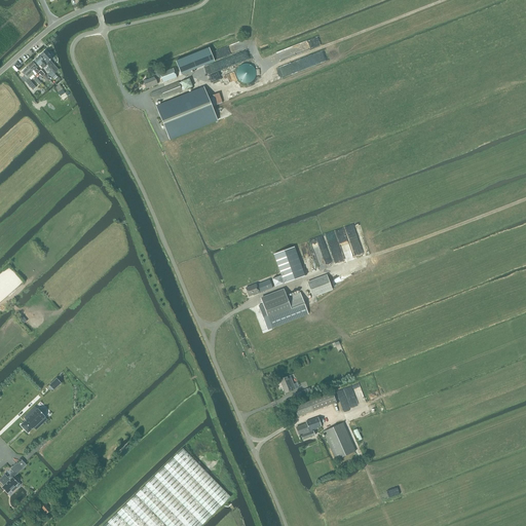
[(210,48),(176,62),(181,75),(215,62),(210,48)]
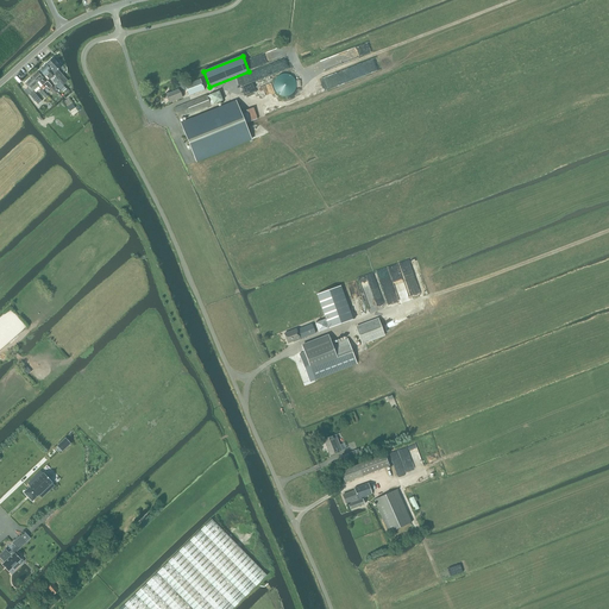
[(54,58),(48,64),(55,73),(54,74),(58,79),(61,76),(62,75),(57,70),(62,68),(61,67),(62,66),(57,61),(56,62),(54,58)]
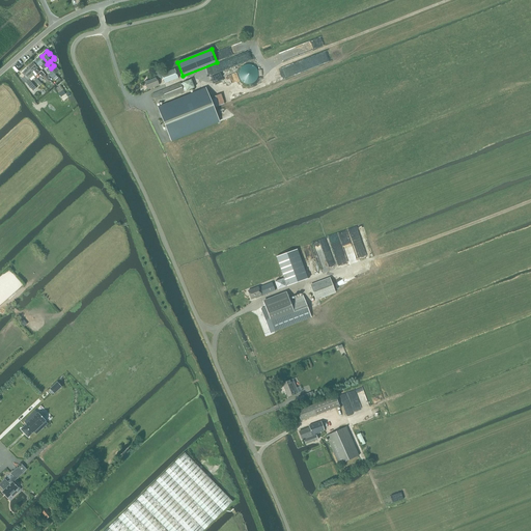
[(40,57),(34,61),(39,66),(40,66),(44,70),(47,66),(43,62),(44,61),(40,57)]
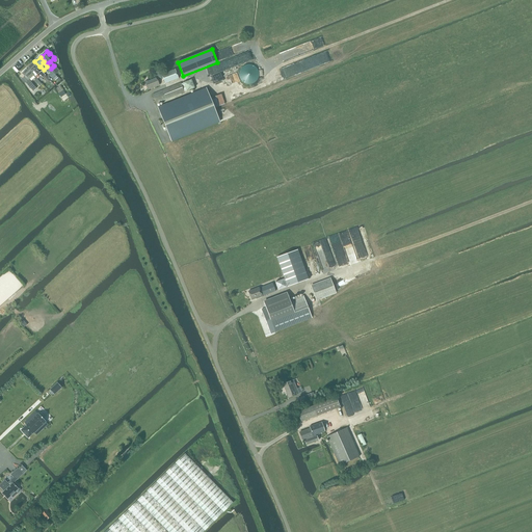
[(33,63),(28,69),(31,73),(33,71),(34,72),(38,76),(43,73),(42,71),(40,72),(37,69),(33,63)]
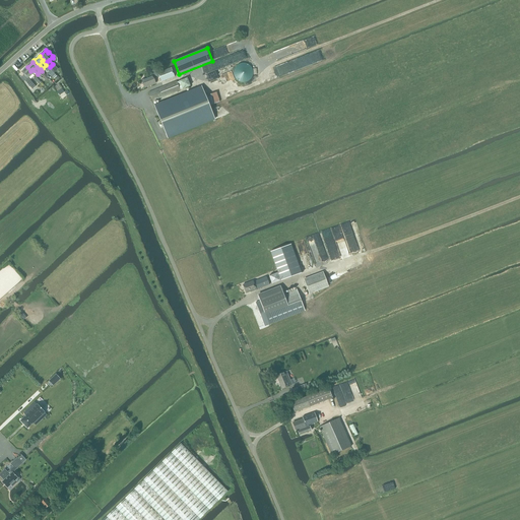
[(253,75),(253,73),(253,71),(252,69),(251,67),(250,65),(249,64),(247,63),(245,63),(243,62),(241,63),(239,63),(237,64),(236,65),(234,67),(233,69),(233,70),(232,73),(233,75),(233,77),(234,78),(235,80),(237,81),(238,82),(240,83),(242,83),(244,83),(246,83),(248,82),(250,81),(251,79),(252,77),(253,75)]
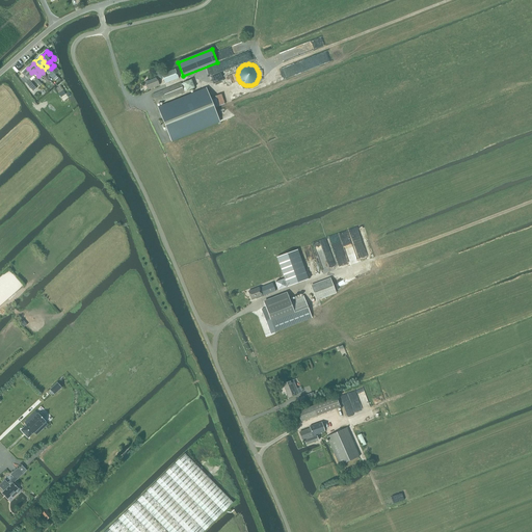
[(34,75),(28,69),(22,73),(25,76),(24,78),(28,83),(27,84),(31,89),(35,86),(29,80),(34,75)]
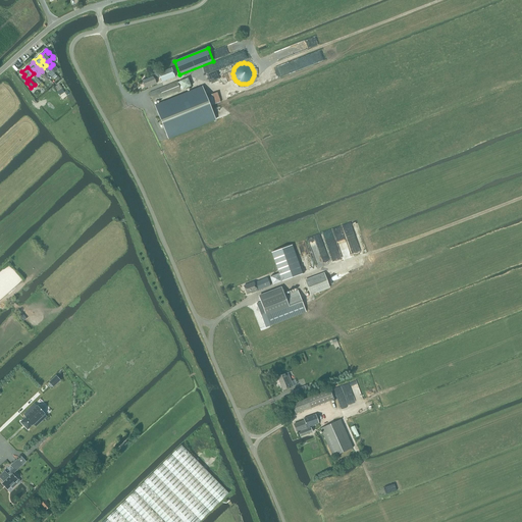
[(175,76),(172,67),(158,73),(162,83),(175,76)]
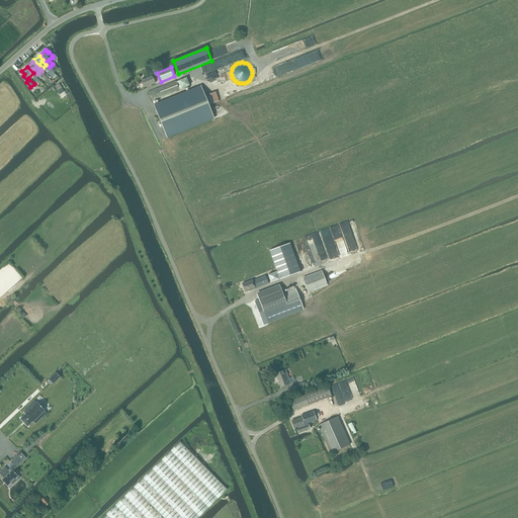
[(152,75),(142,80),(145,87),(155,83),(152,75)]
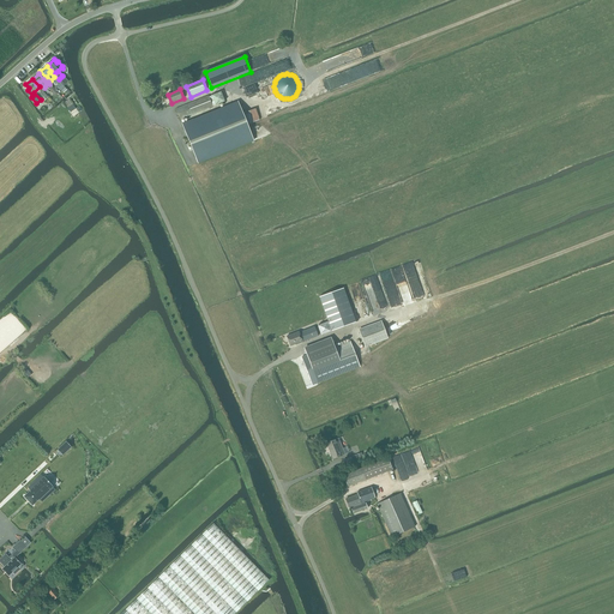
[(212,107),(209,96),(175,109),(180,120),(212,107)]
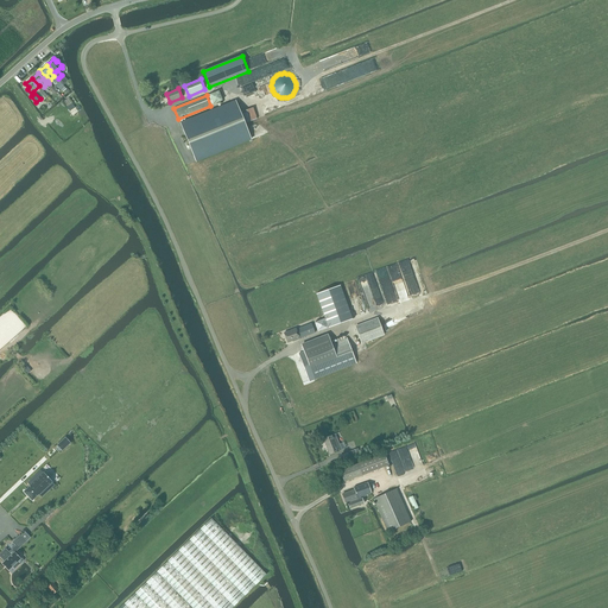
[(189,119),(181,122),(196,162),(252,139),(236,101),(189,120),(189,119)]
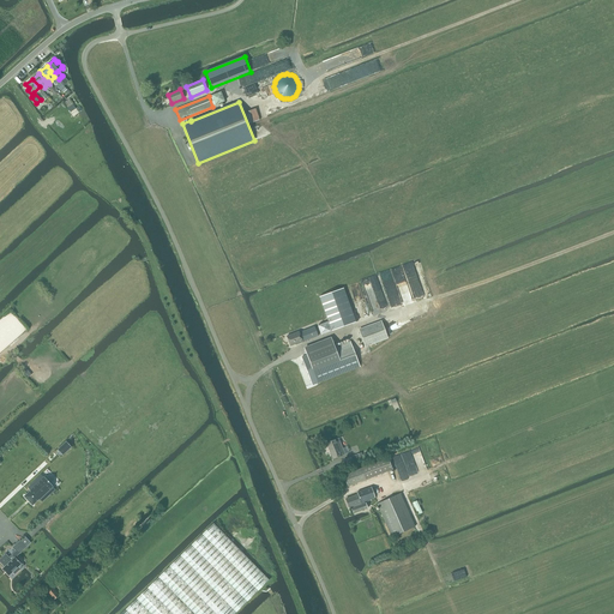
[(329,321),(332,331),(356,323),(343,288),(319,296),(329,321)]
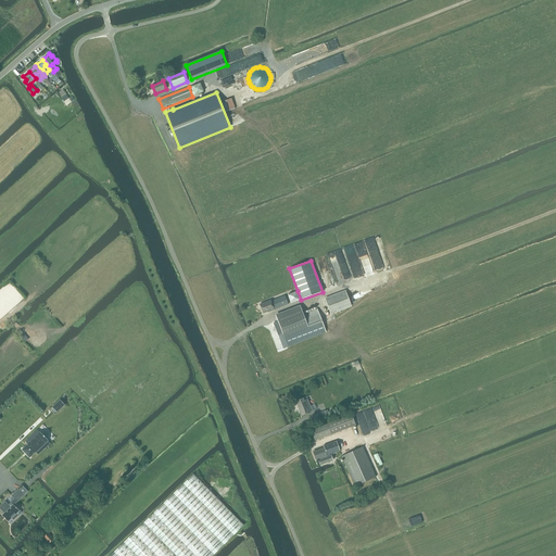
[(288,269),(273,274),(282,300),(297,294),(288,269)]
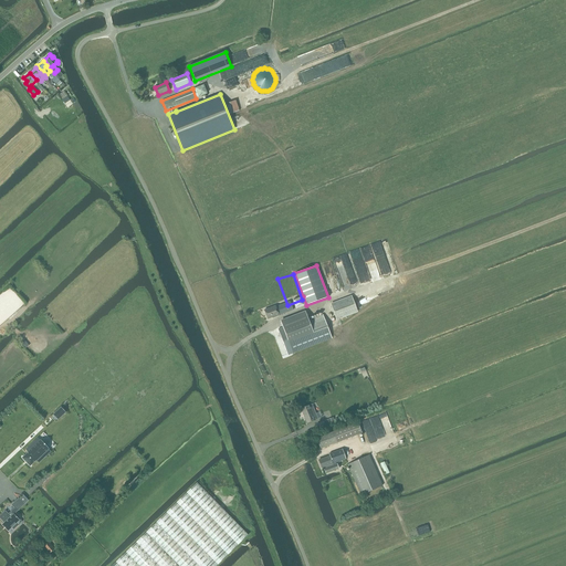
[(357,312),(352,297),(331,305),(336,320),(357,312)]
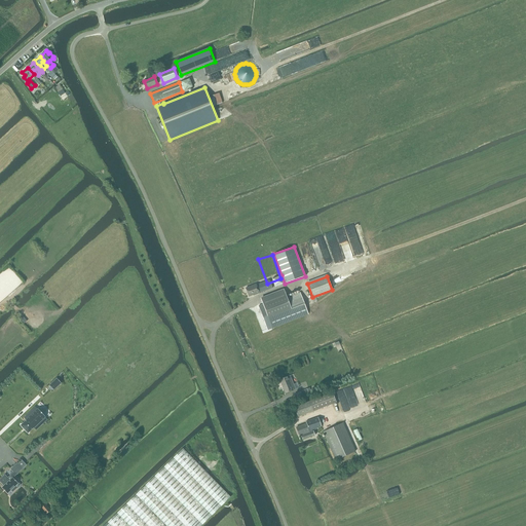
[(256,295),(267,291),(264,283),(256,285),(246,289),(249,297),(256,294),(256,295)]
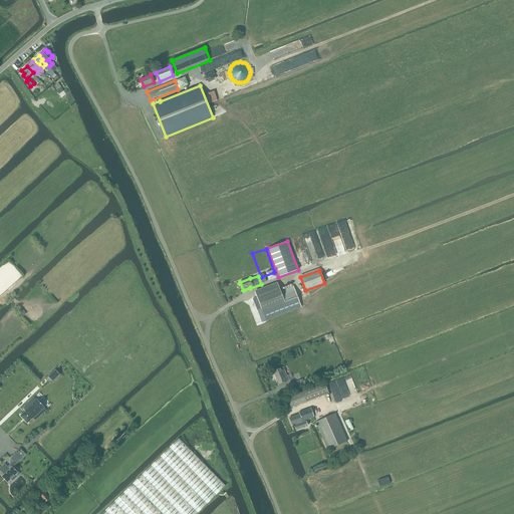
[(277,283),(255,292),(265,320),(301,306),(293,286),(280,291),(277,283)]
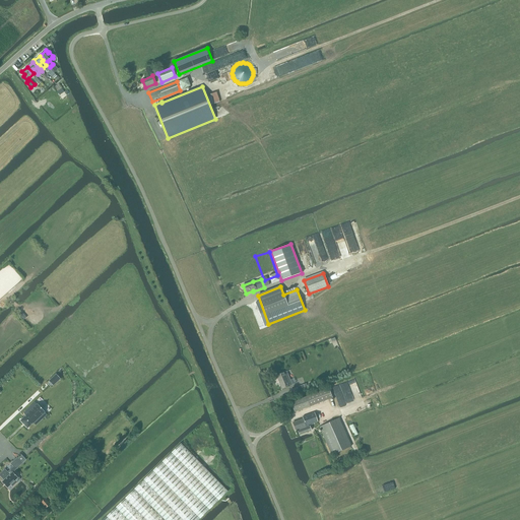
[(286,372),(276,376),(282,389),(291,385),(286,372)]
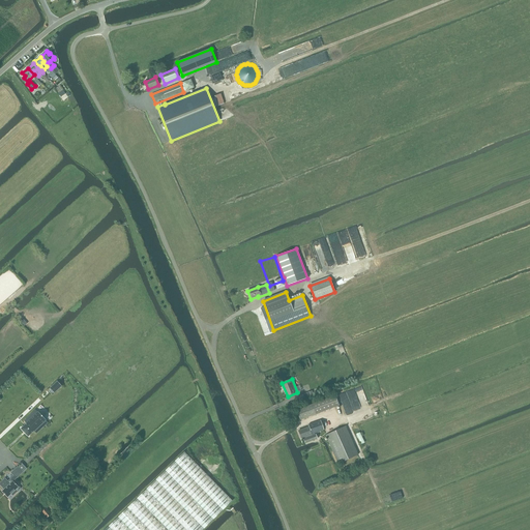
[(61,386),(57,381),(50,388),(54,393),(61,386)]
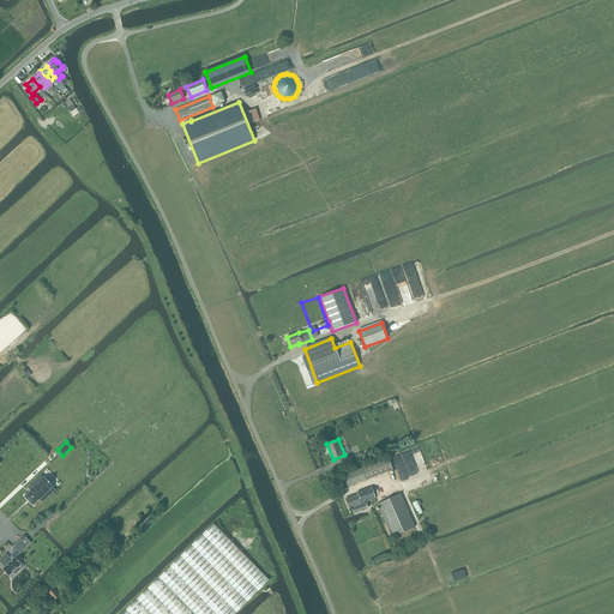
[(392,470),(389,458),(343,475),(348,487),(392,470)]
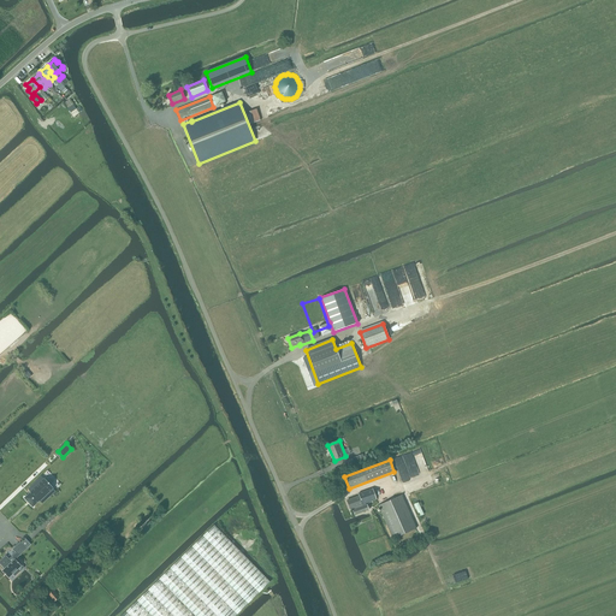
[(45,479),(24,498),(33,507),(53,487),(45,479)]
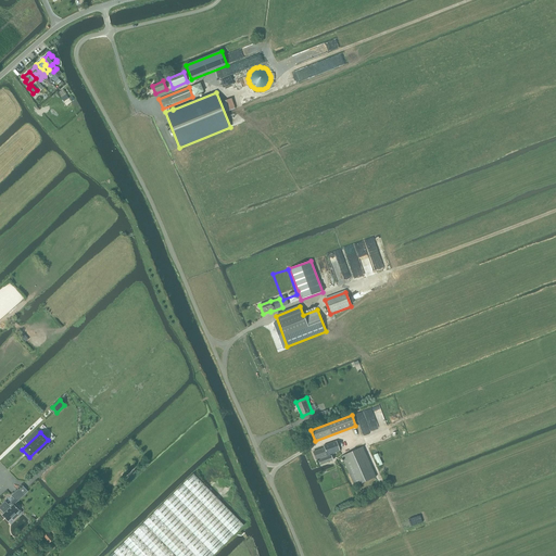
[(324,447),(313,452),(316,459),(320,458),(320,459),(318,460),(320,465),(332,460),(331,456),(329,456),(329,455),(340,451),(337,441),(324,445),(324,447)]
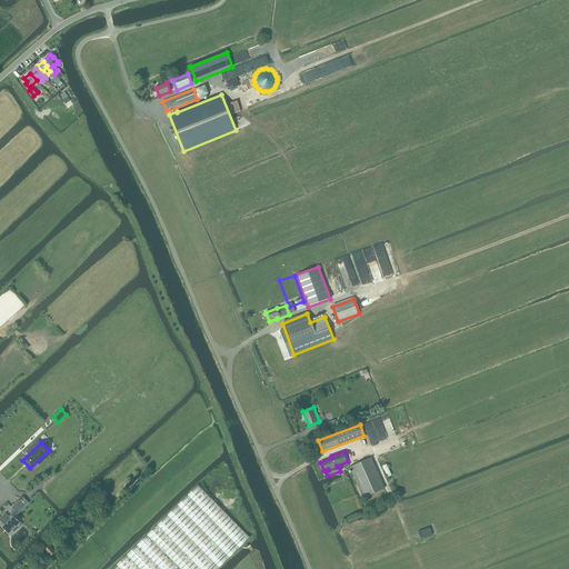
[(371,458),(349,467),(363,498),(385,488),(371,458)]
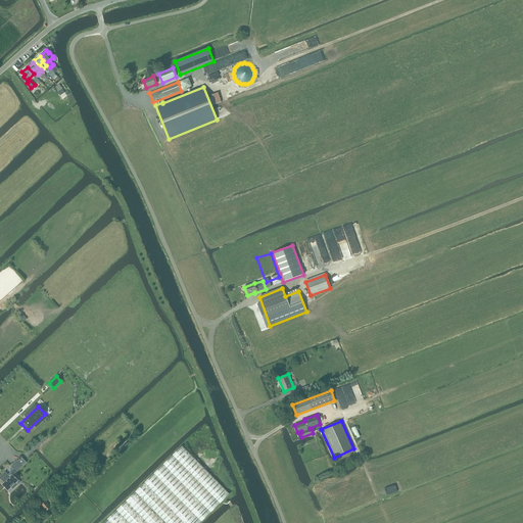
[(102,522),(199,522),(229,494),(182,445),(102,522)]
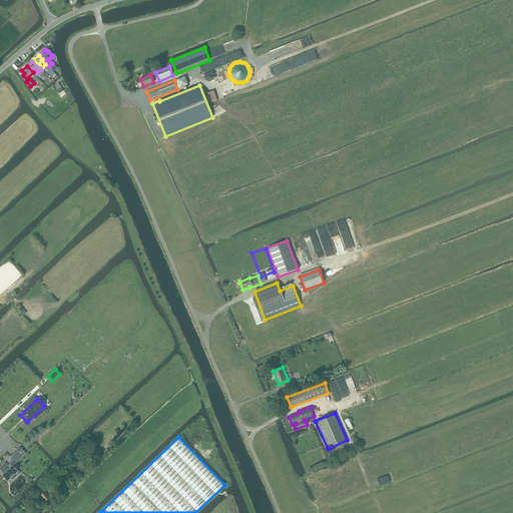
[(216,456),(216,454),(216,453),(216,451),(215,450),(214,449),(213,448),(211,447),(209,446),(208,446),(205,447),(204,448),(202,449),(202,450),(201,452),(200,453),(200,454),(201,456),(201,458),(202,459),(203,460),(204,461),(206,462),(207,462),(209,462),(210,462),(211,462),(213,461),(214,460),(215,459),(216,457),(216,456)]
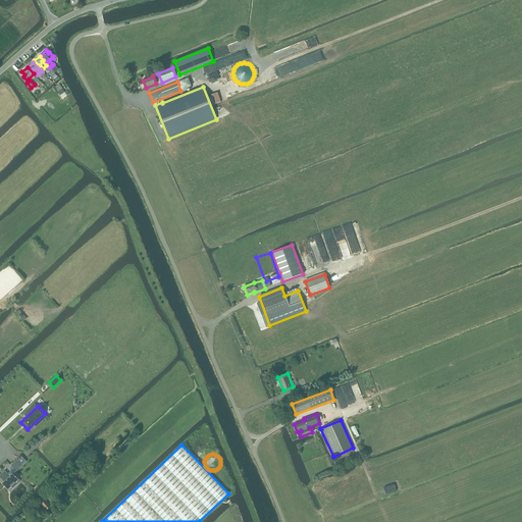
[(17,460),(11,466),(16,471),(22,465),(17,460)]
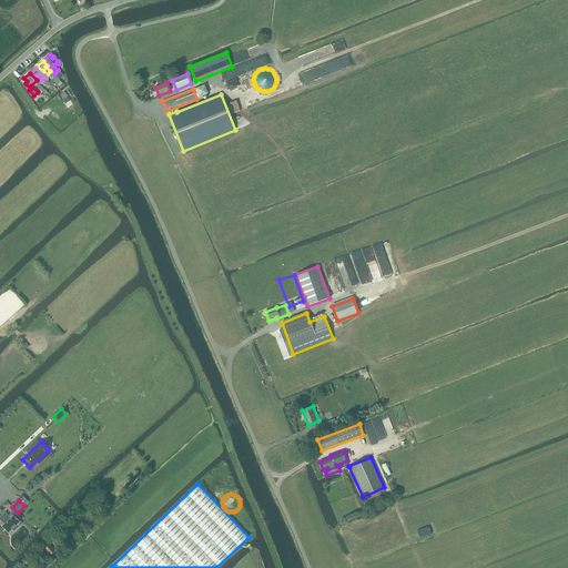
[(245,518),(245,516),(245,514),(244,513),(243,511),(242,510),(240,510),(239,510),(237,510),(236,511),(235,513),(234,514),(234,515),(234,516),(234,518),(234,519),(235,520),(236,520),(237,521),(239,521),(240,523),(242,521),(244,520),(245,519),(245,518)]
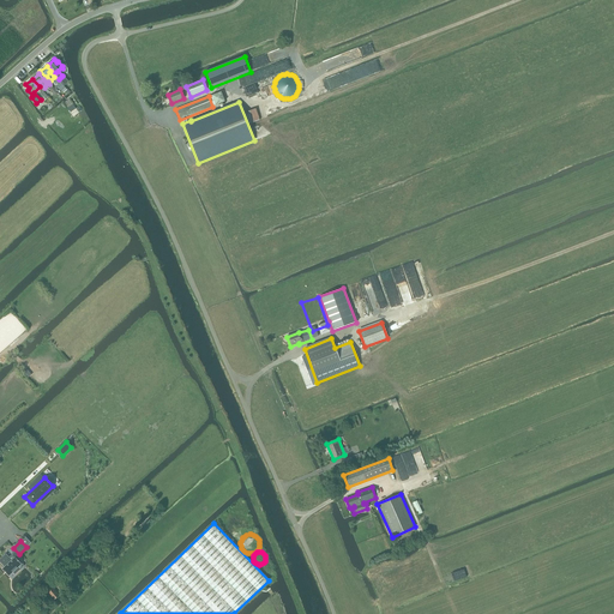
[(6,554),(0,559),(0,561),(4,565),(6,566),(2,570),(8,576),(13,572),(14,575),(19,570),(17,569),(22,564),(14,558),(12,560),(6,554)]
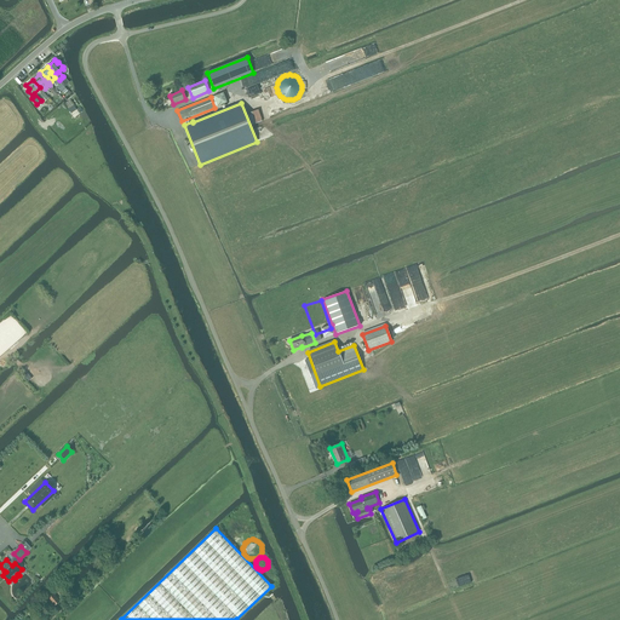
[(59,602),(52,592),(47,596),(55,606),(59,602)]
